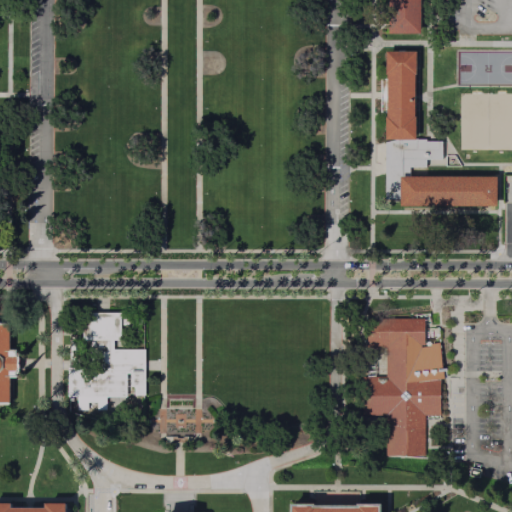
[(420,0),(420,34),(388,34),(388,0),(420,0)]
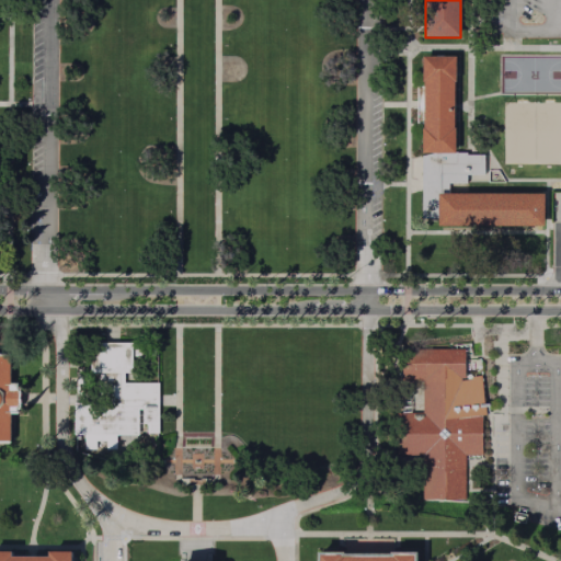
[(421,56),(421,86),(415,86),(415,104),(415,124),(421,124),(421,185),(421,218),(438,218),(438,226),(544,226),(544,193),(447,193),(447,183),(465,183),(465,175),(483,175),(483,155),(465,155),(465,152),(455,152),(455,56),(421,56)]
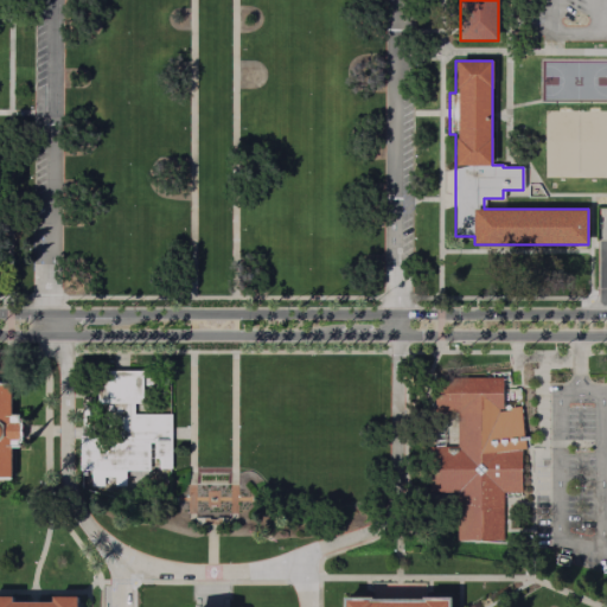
[(142,370),(142,403),(133,403),(133,414),(171,414),(171,468),(158,468),(158,458),(153,458),(153,443),(148,443),(148,471),(125,471),(125,486),(114,486),(114,477),(102,477),(102,486),(90,486),(90,471),(78,471),(78,436),(107,435),(107,403),(96,403),(96,371),(119,370),(142,370)]
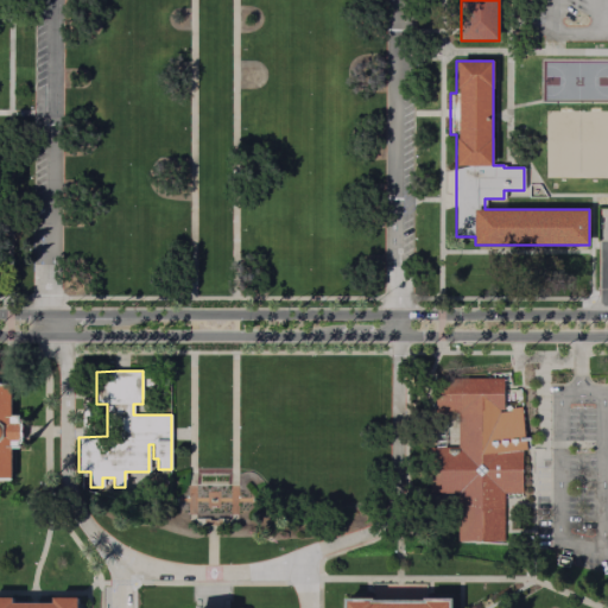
[(502,378),(502,410),(520,407),(525,450),(520,450),(520,493),(502,493),(504,542),(456,542),(457,493),(429,493),(428,448),(457,447),(456,412),(435,412),(435,379),(502,378)]
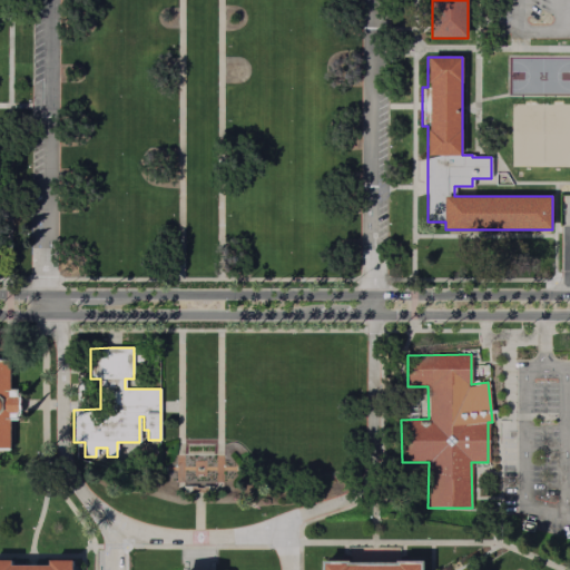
[(0,450),(0,360),(9,360),(9,390),(20,390),(20,404),(20,420),(9,420),(9,450),(0,450)]
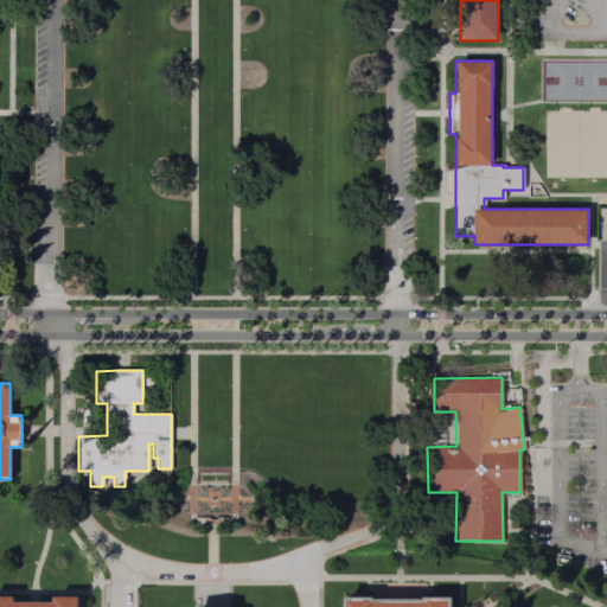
[(0,596),(0,606),(78,606),(78,596),(53,596),(53,602),(33,602),(14,601),(14,596),(0,596)]
